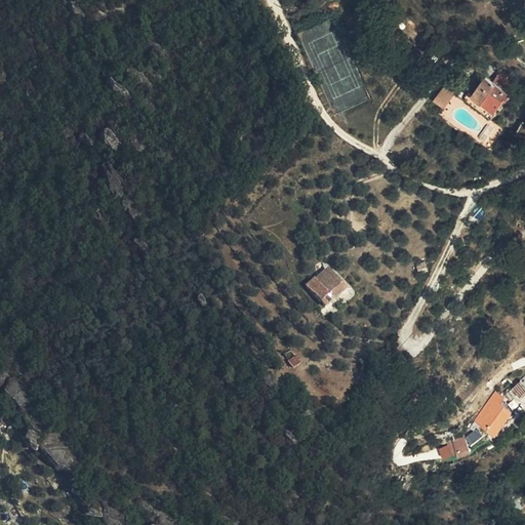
[(491,80),(507,91),(515,79),(500,68),(491,80)]
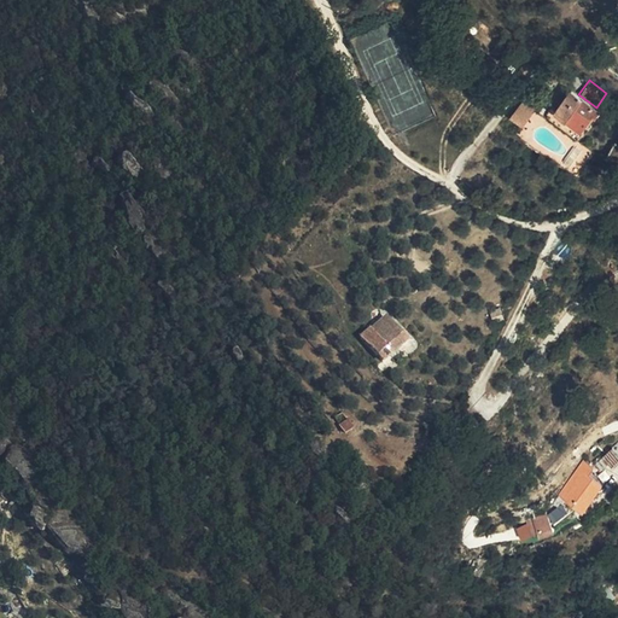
[(578,94),(571,88),(554,110),(581,129),(596,108),(578,94)]
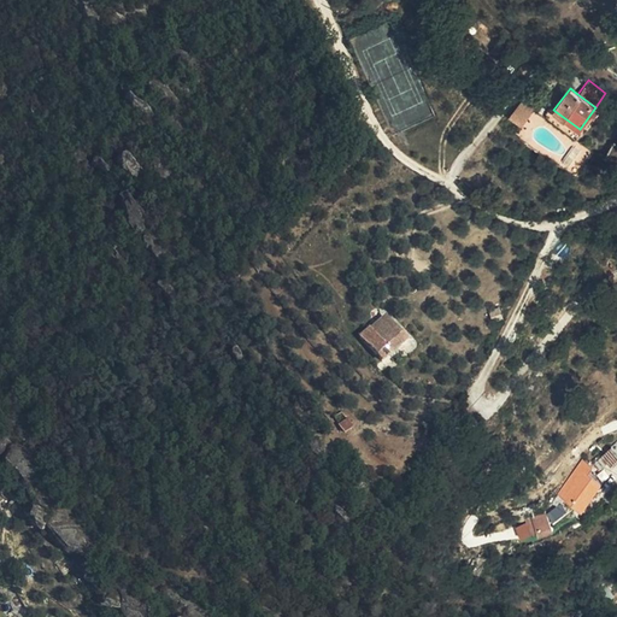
[(524,124),(534,109),(524,103),(515,117),(524,124)]
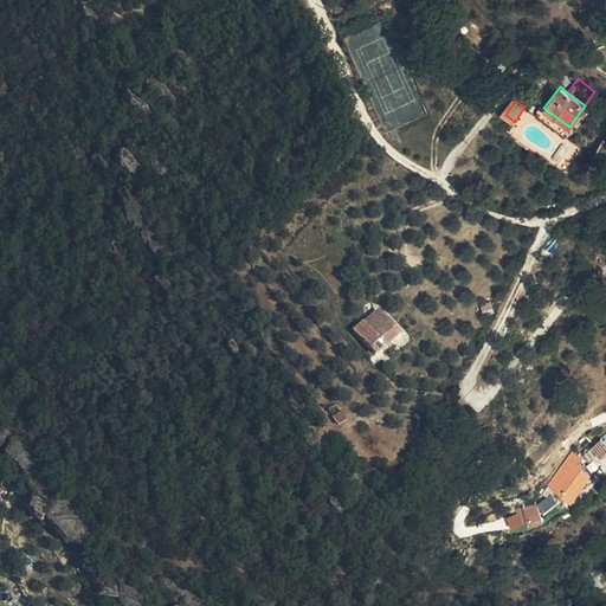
[(378,311),(363,324),(367,329),(381,316),(378,311)]
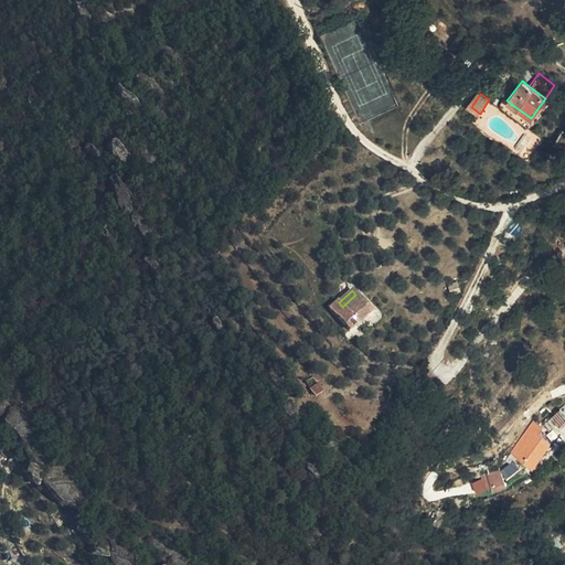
[(342,307),(339,302),(329,310),(349,331),(371,311),(355,295),(342,307)]
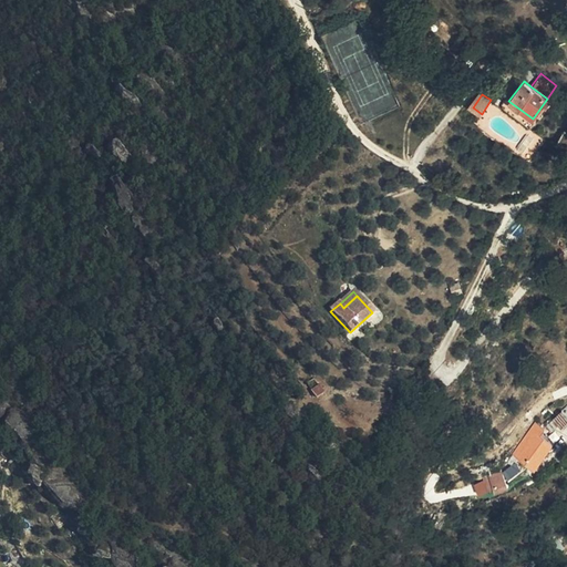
[(320,385),(310,393),(316,400),(325,393),(320,385)]
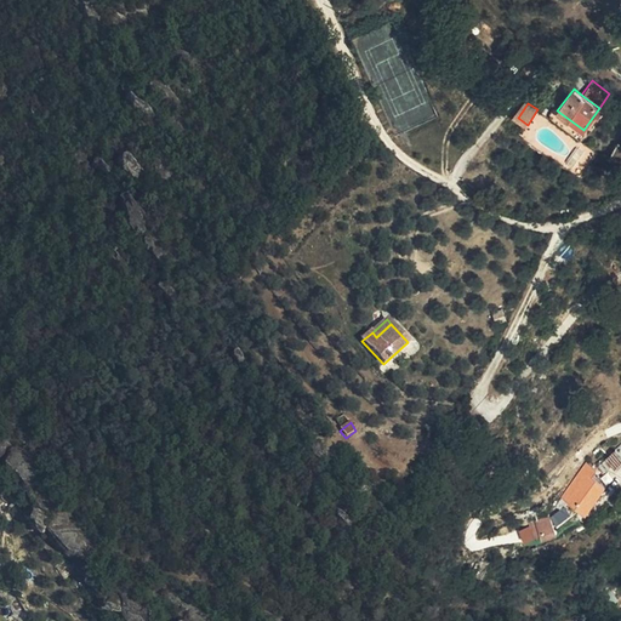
[(607,460),(613,466),(616,469),(620,463),(620,455),(615,450),(607,460)]
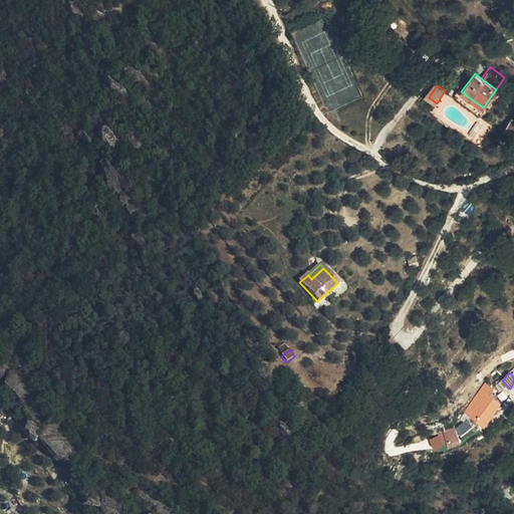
[(507,386),(502,380),(495,388),(500,393),(507,386)]
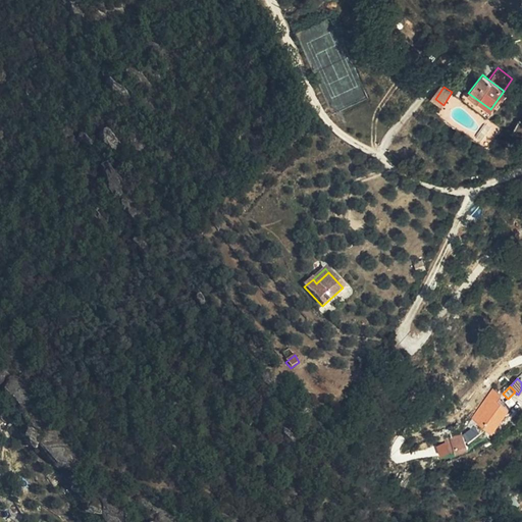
[(477,420),(493,432),(502,420),(505,422),(513,411),(498,399),(500,397),(496,395),(477,420)]
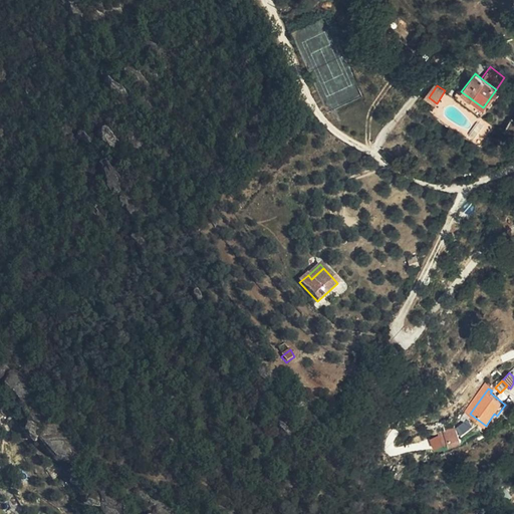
[(494,414),(486,426),(492,430),(500,418),(497,416),(494,414)]
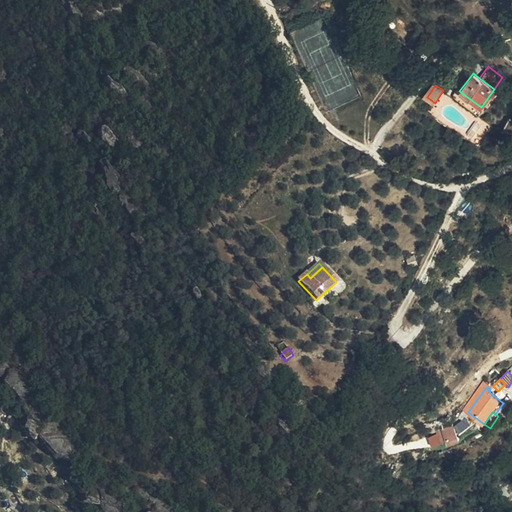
[(453,424),(438,431),(443,443),(458,436),(453,424)]
